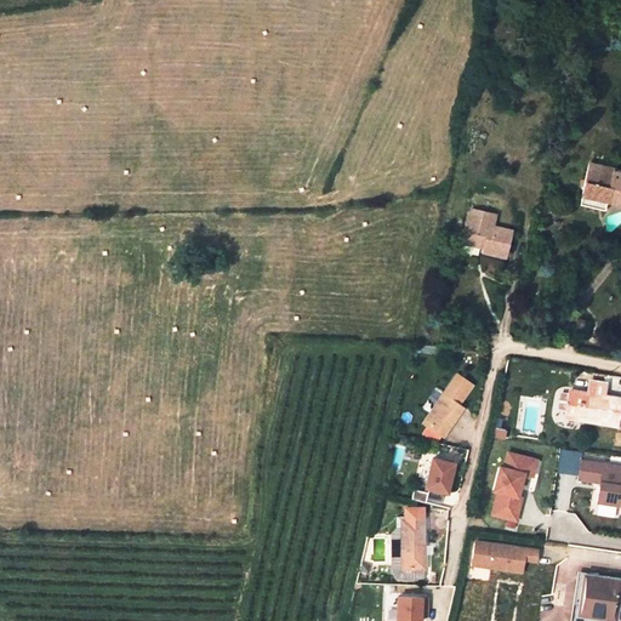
[(582,197),(608,203),(620,205),(620,175),(614,174),(614,170),(590,164),(582,197)]
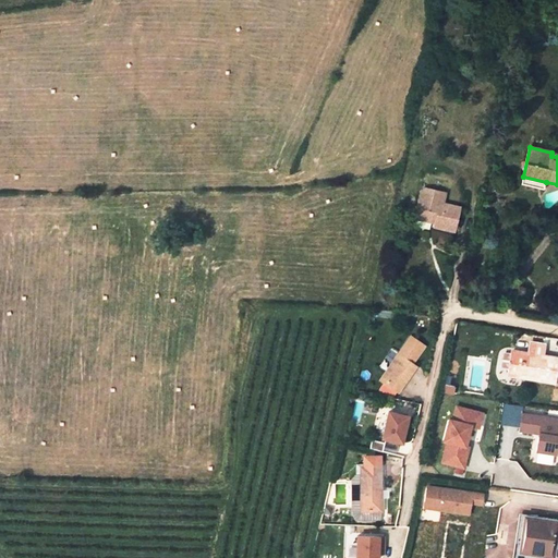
[(544,190),(546,182),(523,177),(521,184),(544,190)]
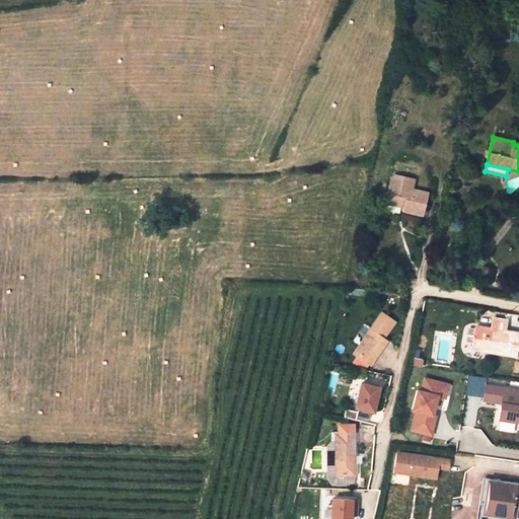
[(402,211),(421,216),(426,194),(388,184),(384,203),(403,208),(402,211)]
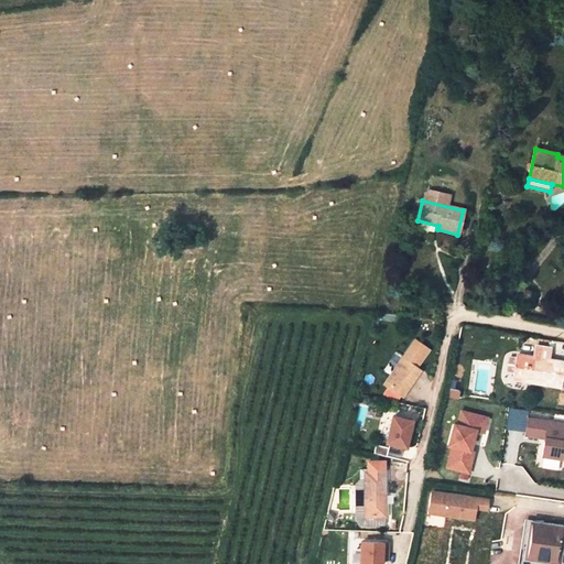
[(404,360),(416,369),(429,350),(414,340),(402,359),(404,360)]
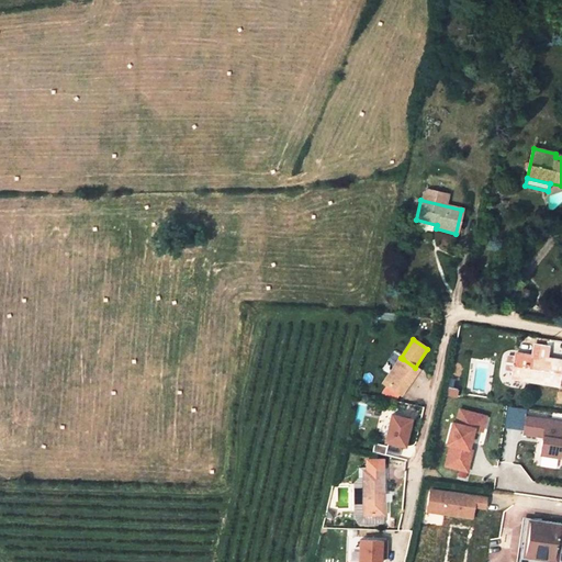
[(539,358),(539,359),(547,361),(549,346),(534,343),(531,356),(539,358)]
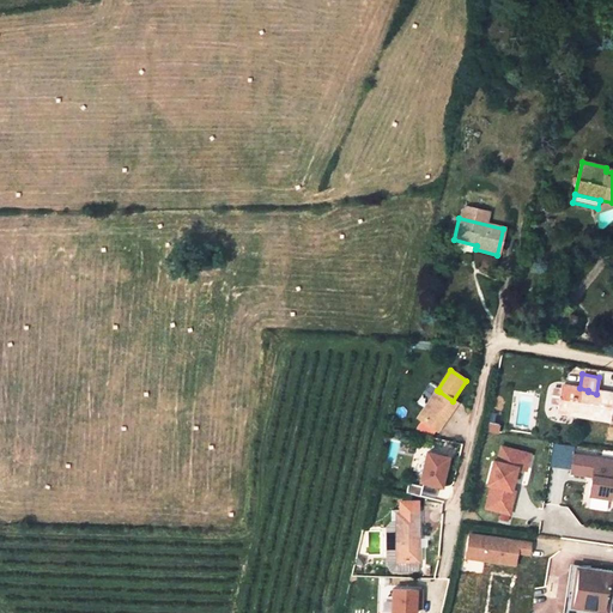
[(557,408),(574,412),(574,414),(608,420),(612,396),(596,394),(588,392),(588,390),(580,388),(560,384),(560,388),(553,387),(551,404),(558,405),(557,408)]
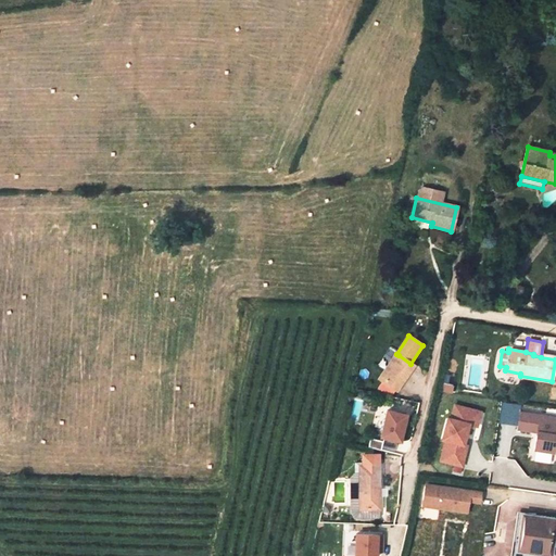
[(379,378),(382,380),(399,355),(396,354),(379,378)]
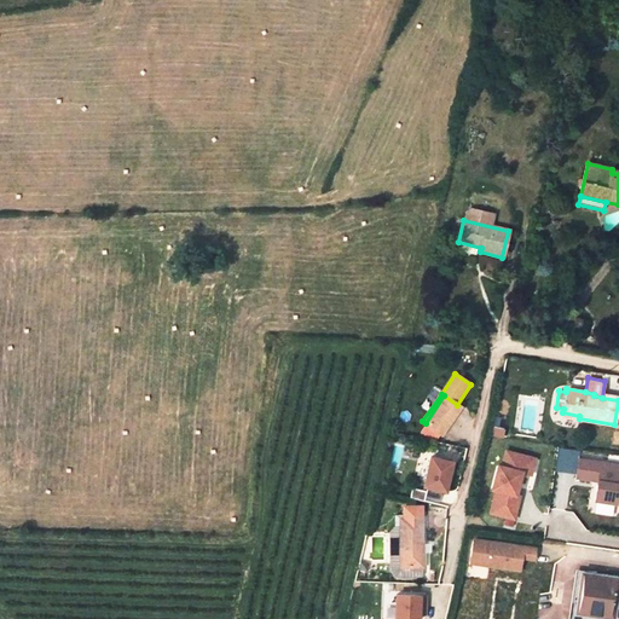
[(457,405),(444,395),(426,423),(441,434),(455,416),(461,406),(457,405)]
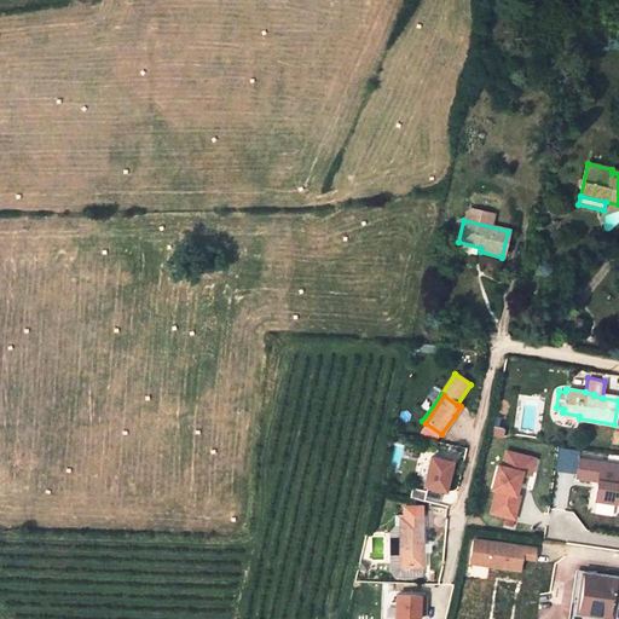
[(534,458),(507,451),(502,466),(498,464),(492,489),(496,490),(490,514),(514,520),(520,497),(515,496),(521,473),(531,475),(534,458)]
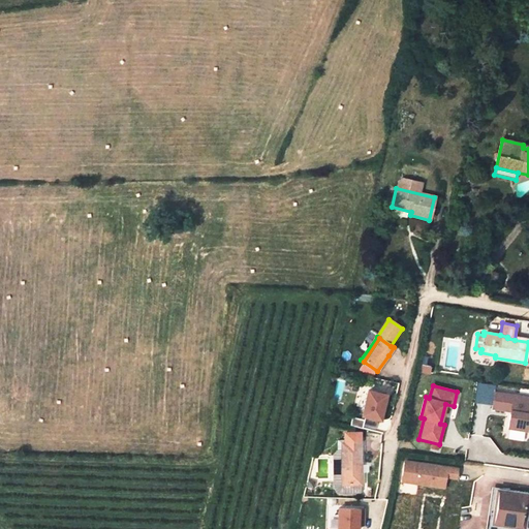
[(389,395),(369,391),(364,415),(382,421),(384,412),(389,395)]
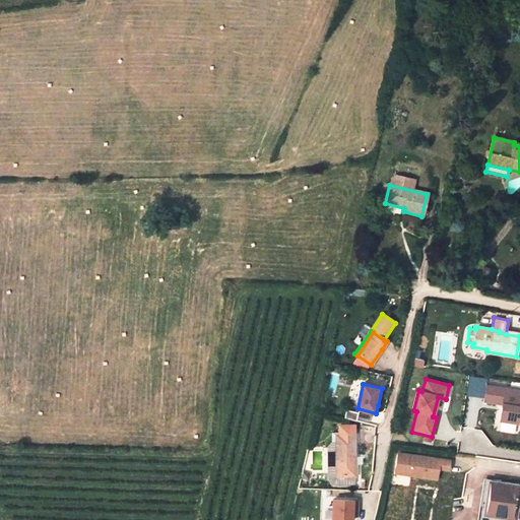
[(519,389),(486,385),(484,401),(505,404),(505,407),(502,406),(500,420),(518,423),(519,417),(519,389)]
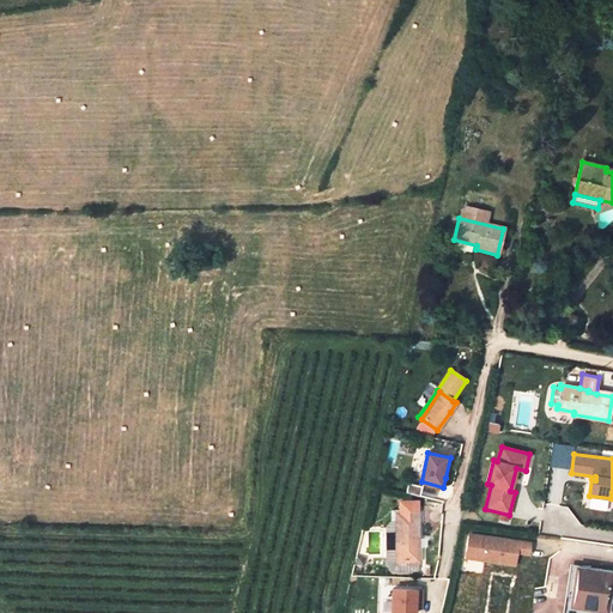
[(396,562),(418,562),(418,514),(396,514),(396,520),(396,562)]
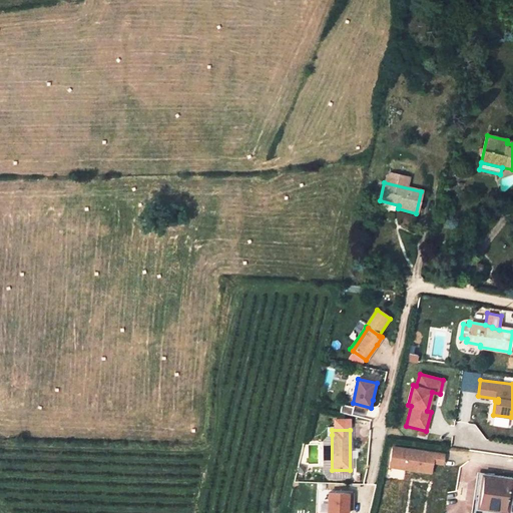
[(350,470),(332,470),(332,435),(322,436),(322,472),(324,476),(328,479),(333,480),(350,480),(350,470)]
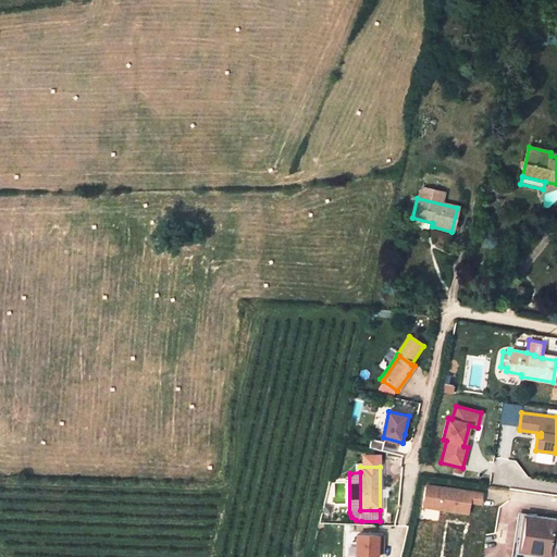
[(482,494),(426,485),(423,507),(468,514),(469,502),(481,503),(482,494)]
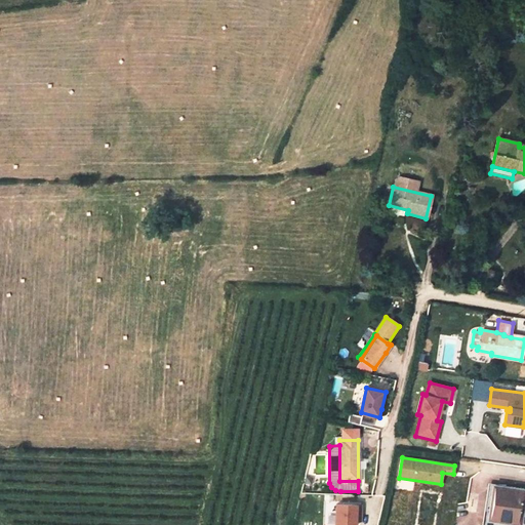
[(524,491),(523,490),(490,486),(484,524),(524,524),(524,522),(524,507),(524,506),(524,491)]
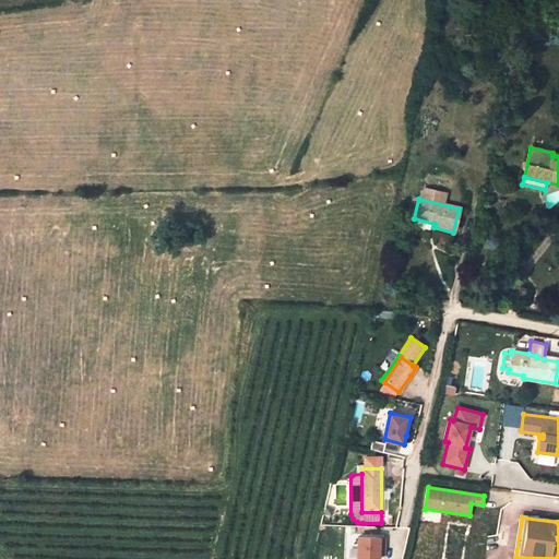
[(353,535),(352,558),(376,558),(377,535),(353,535)]
